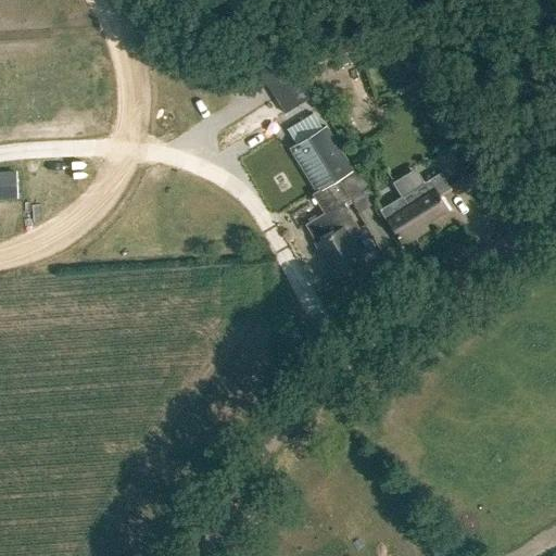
[(285,62),(262,76),(286,113),(308,99),(285,62)]
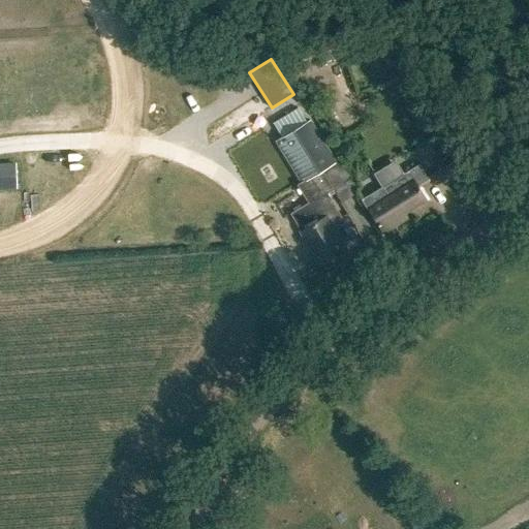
[(327,220),(338,213),(327,193),(333,190),(321,172),(335,163),(309,120),(307,121),(298,106),(273,122),(282,136),(277,139),(302,181),(297,185),(308,203),(289,214),(300,230),(320,266),(323,262),(325,267),(336,260),(334,257),(345,250),(327,220)]
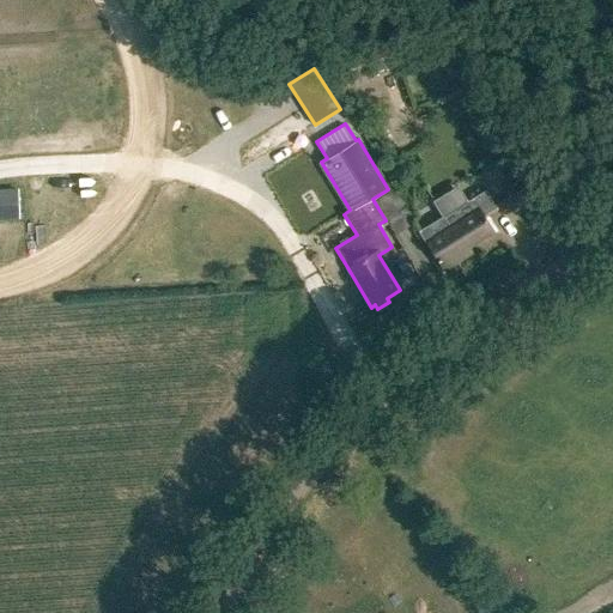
[(14,187),(0,188),(0,219),(16,219),(14,187)]
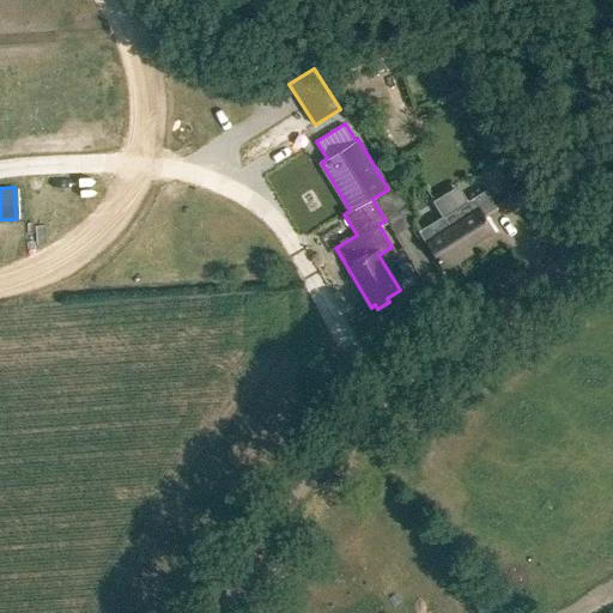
[(419,231),(443,269),(472,252),(468,246),(492,230),(483,213),(493,206),(484,192),(419,231)]
